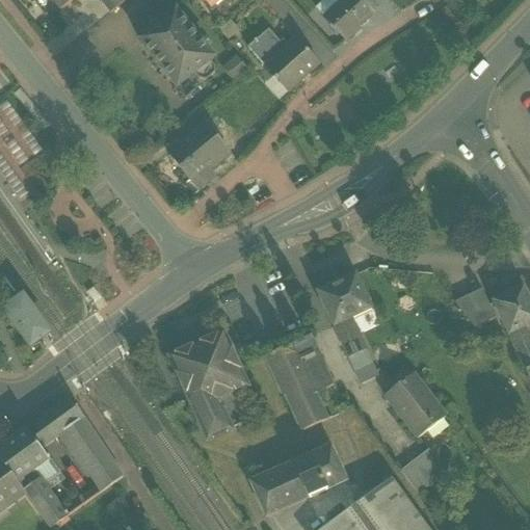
[(103,0),(102,1),(110,10),(123,0),(103,0)]
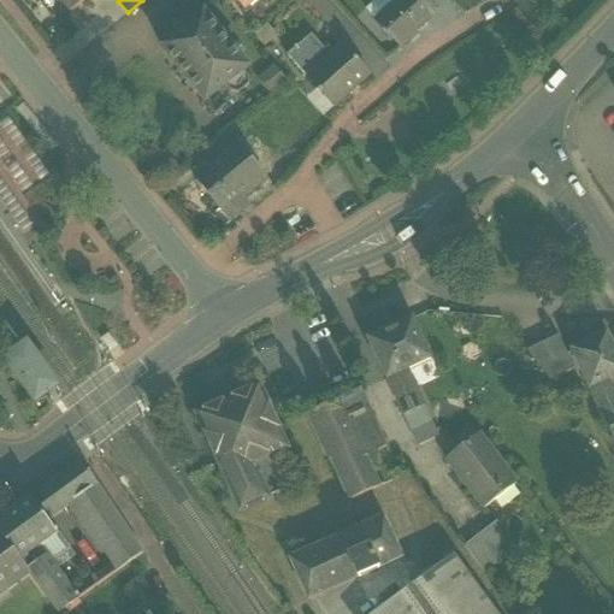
[(400,0),(378,19),(401,45),(417,31),(414,28),(430,13),(418,0),(400,0)]
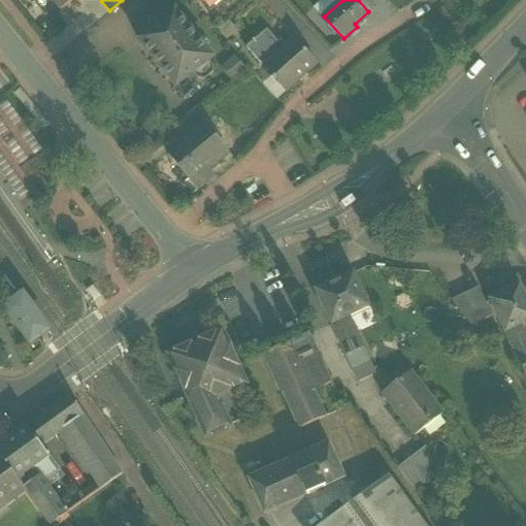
[(194,35),(173,9),(164,17),(159,9),(141,24),(146,31),(137,38),(175,85),(191,72),(194,70),(198,75),(205,77),(214,70),(212,64),(208,59),(211,56),(204,46),(211,40),(201,29),(194,35)]
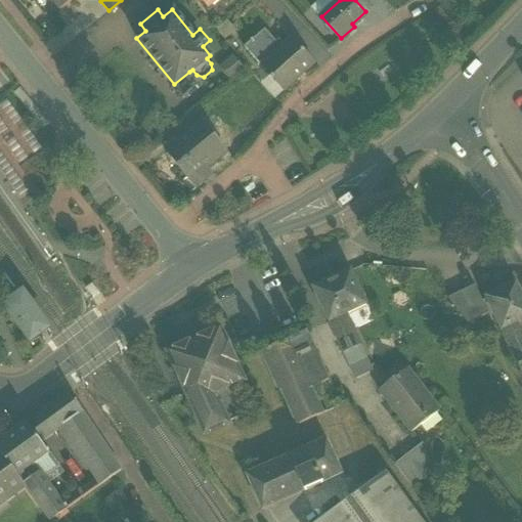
[(264,26),(243,44),(260,64),(281,45),(264,26)]
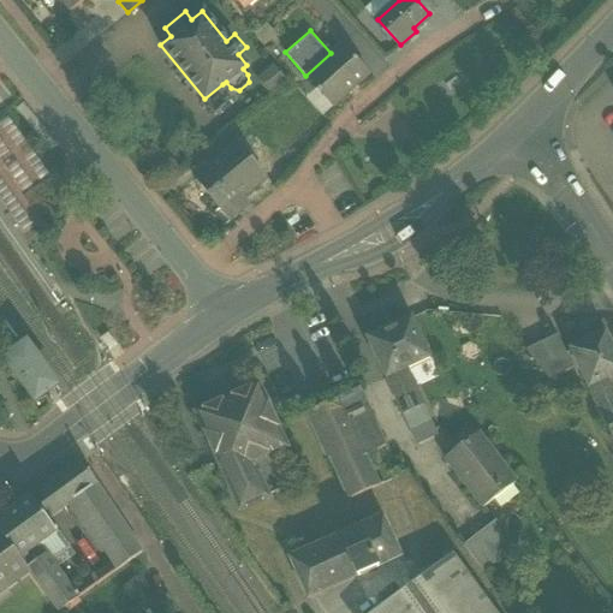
[(367,72),(341,43),(331,53),(305,76),(332,103),(367,72)]
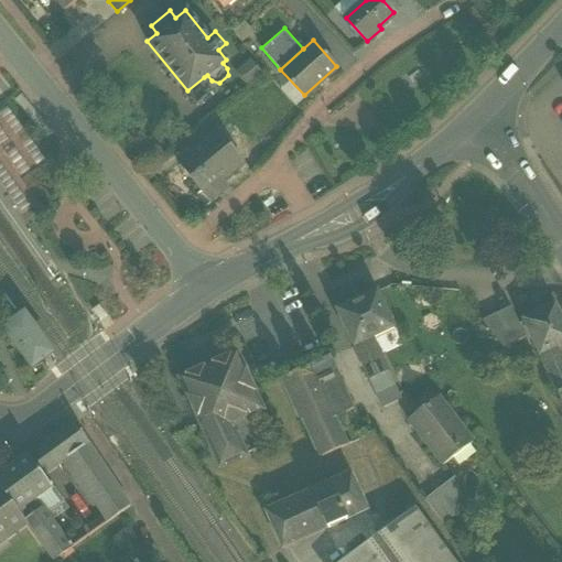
[(204,77),(187,90),(197,101),(213,89),(204,77)]
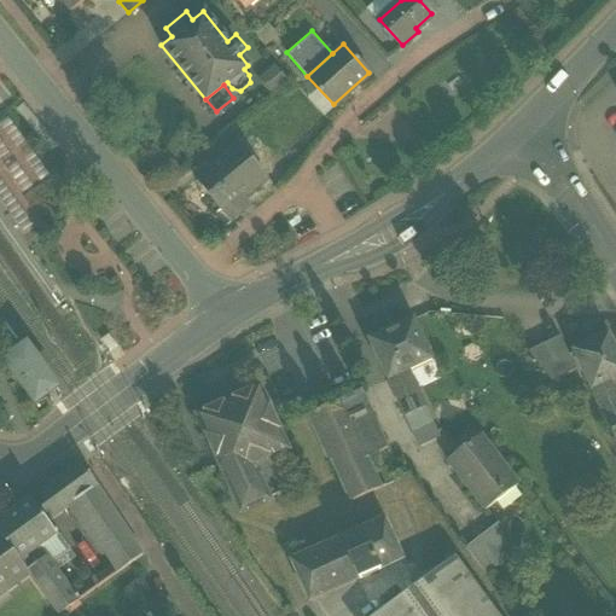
[(0,122),(0,150),(6,168),(15,164),(22,185),(44,178),(22,116),(0,122)]
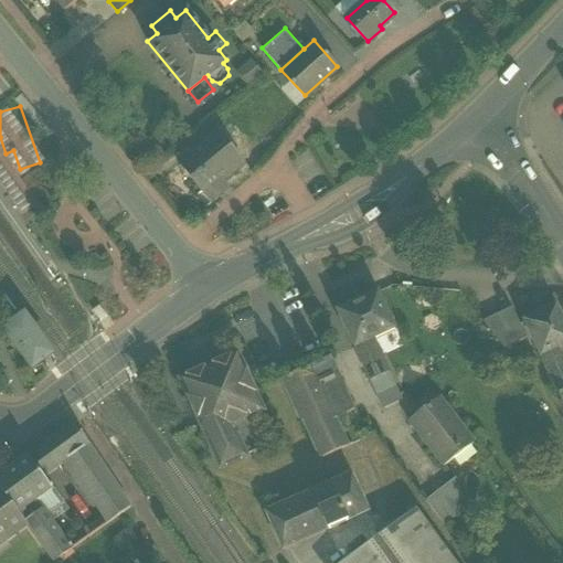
[(219,130),(180,162),(210,199),(223,187),(216,179),(242,157),(219,130)]
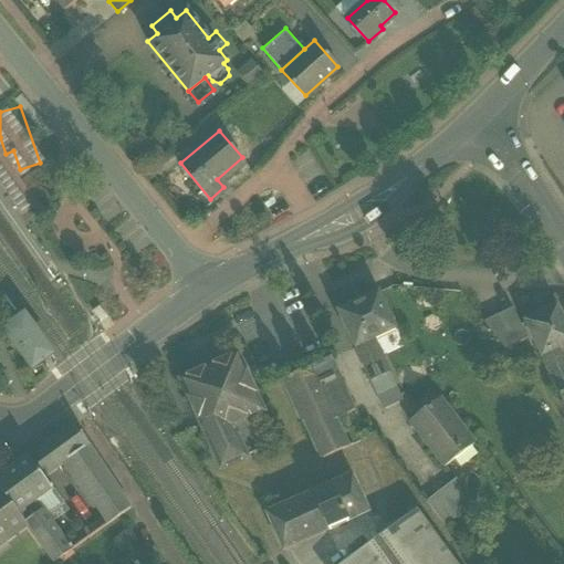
[(379,293),(340,311),(355,344),(371,337),(395,325),(379,293)]
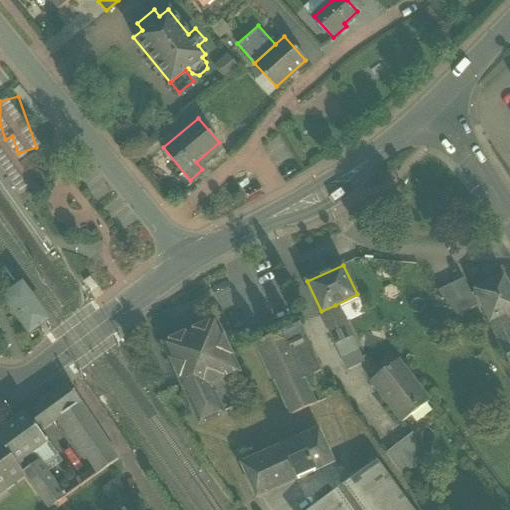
[(478,304),(462,272),(439,290),(460,318),(478,304)]
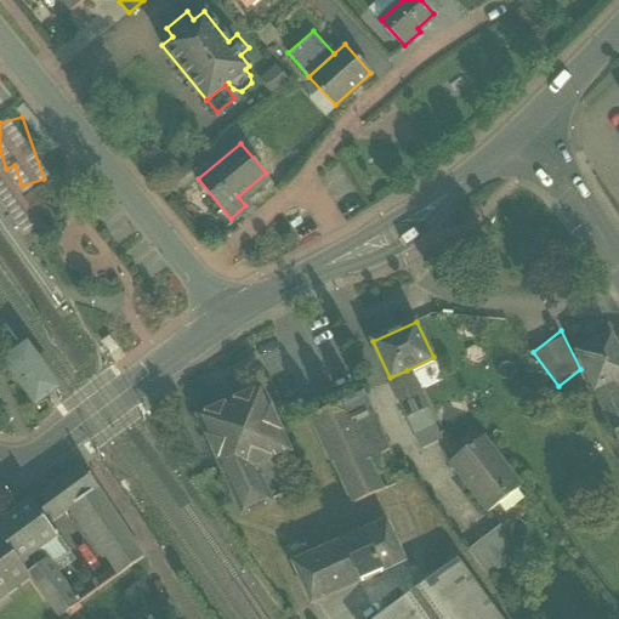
[(618,344),(613,333),(579,348),(596,387),(614,379),(618,376),(618,344)]
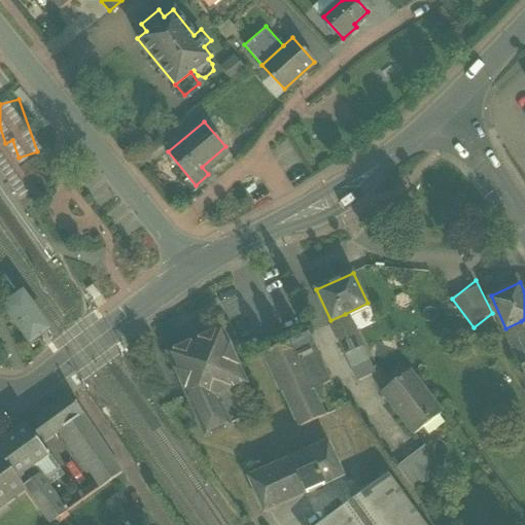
[(45,328),(24,299),(10,308),(11,310),(7,313),(16,325),(21,322),(32,339),(45,328)]
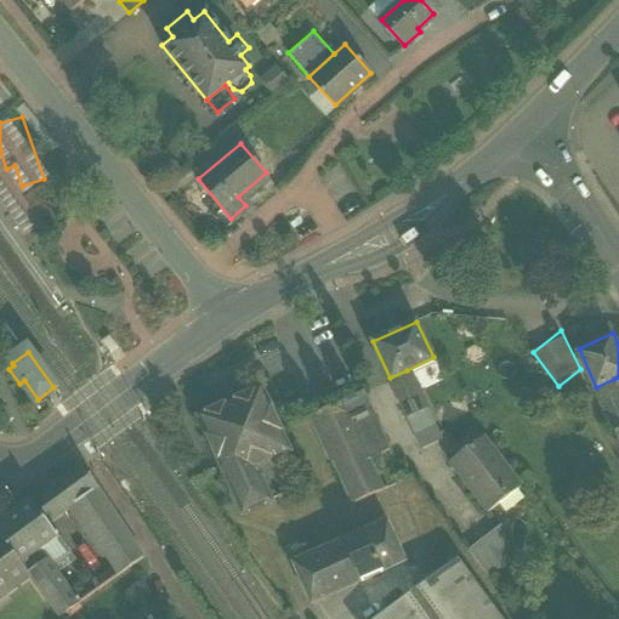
[(407,370),(390,378),(407,415),(424,407),(407,370)]
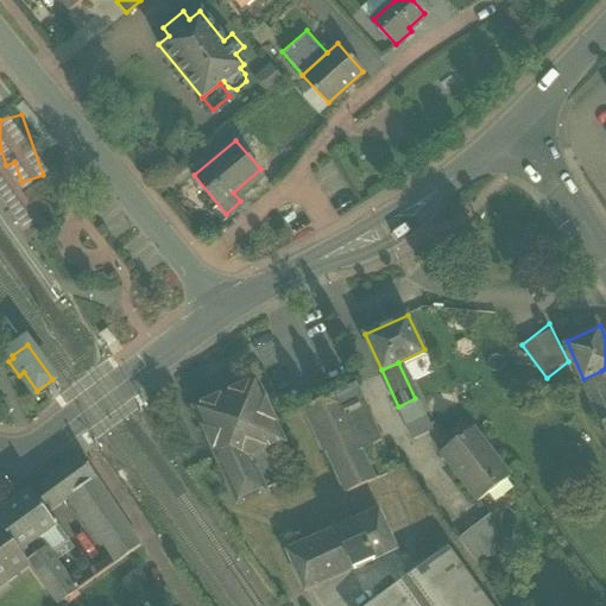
[(605,379),(601,371),(584,379),(598,410),(605,406),(605,379)]
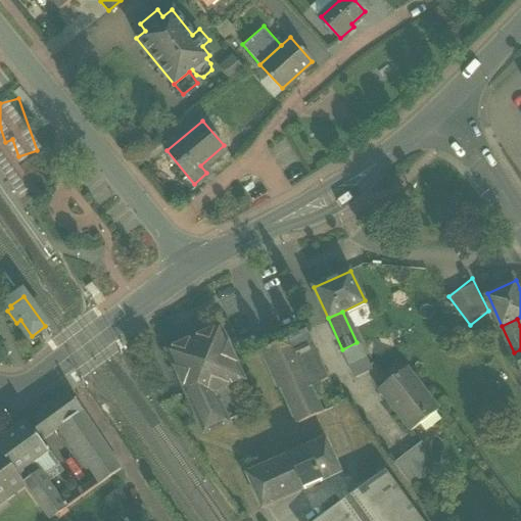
[(244,376),(220,322),(167,346),(205,430),(239,415),(226,385),(244,376)]
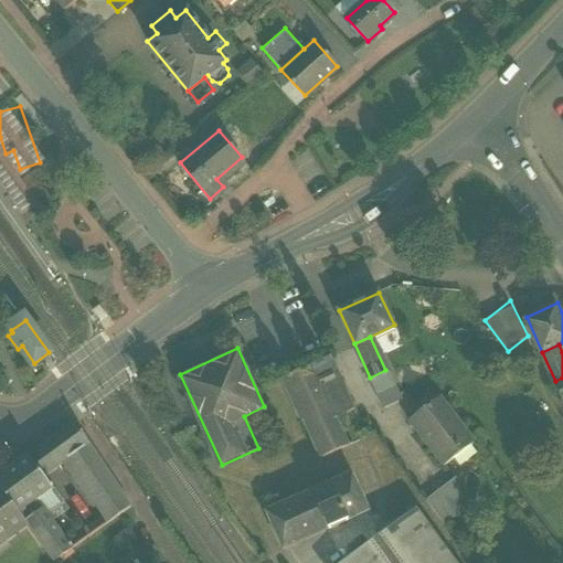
[(331,356),(317,362),(315,359),(285,372),(309,427),(333,416),(354,406),(331,356)]
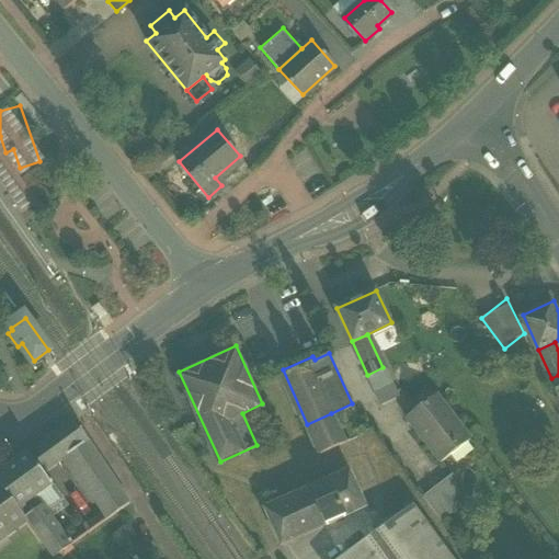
[(383,367),(367,375),(383,406),(398,399),(383,367)]
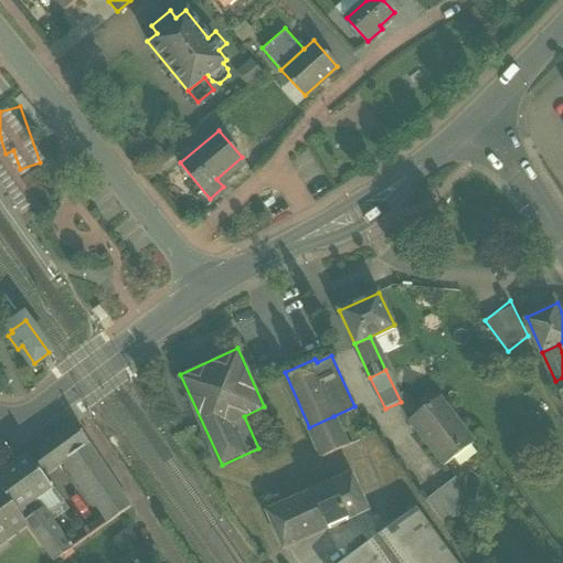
[(476,443),(441,397),(411,421),(445,466),(476,443)]
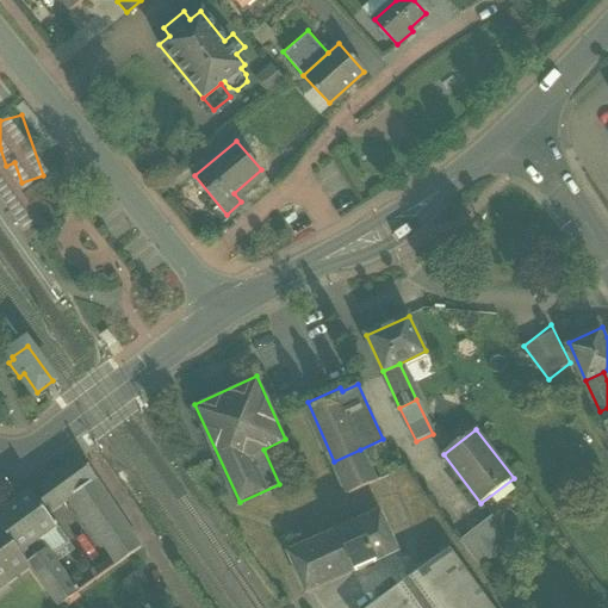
[(360,450),(334,461),(347,490),(373,478),(360,450)]
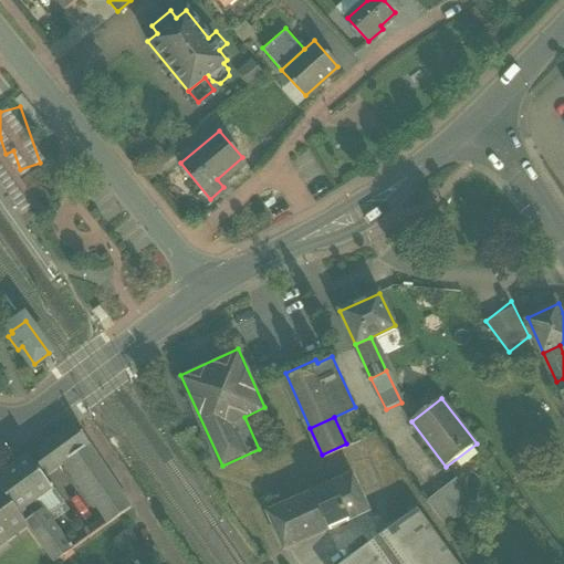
[(76,423),(30,457),(44,478),(68,461),(91,445),(76,423)]
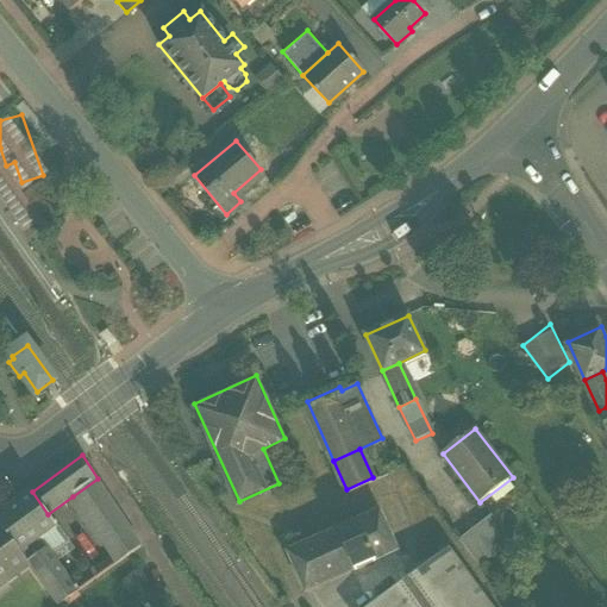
[(143,546),(98,479),(73,496),(107,548),(118,563),(143,546)]
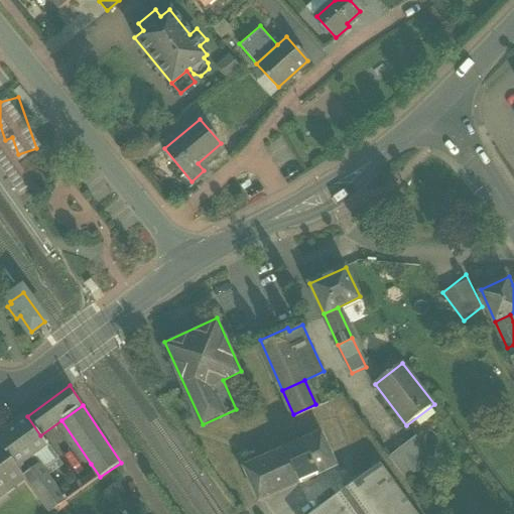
[(27,416),(0,435),(0,443),(0,444),(18,469),(35,457),(48,446),(40,435),(27,416)]
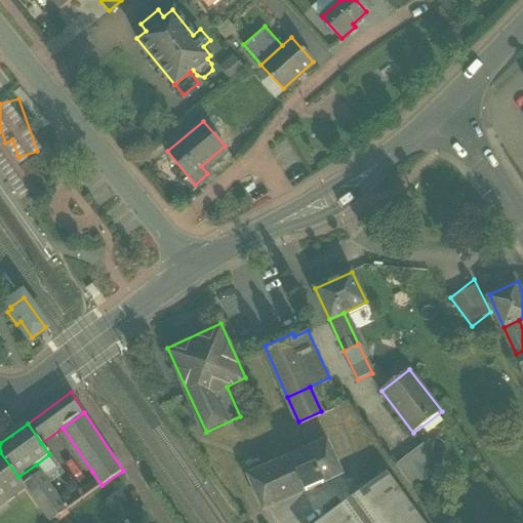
[(326,438),(249,474),(265,509),(343,473),(326,438)]
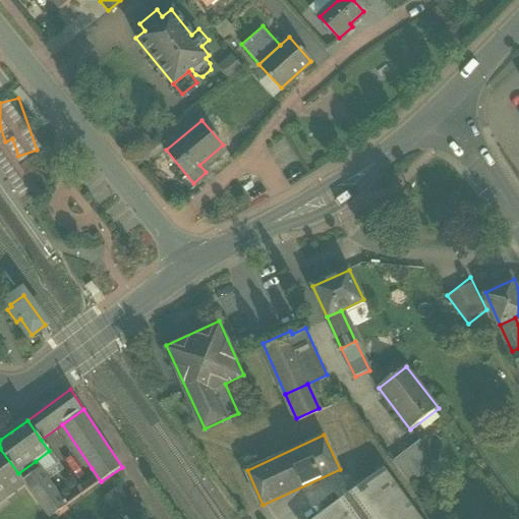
[(419,442),(405,453),(422,475),(426,457),(419,442)]
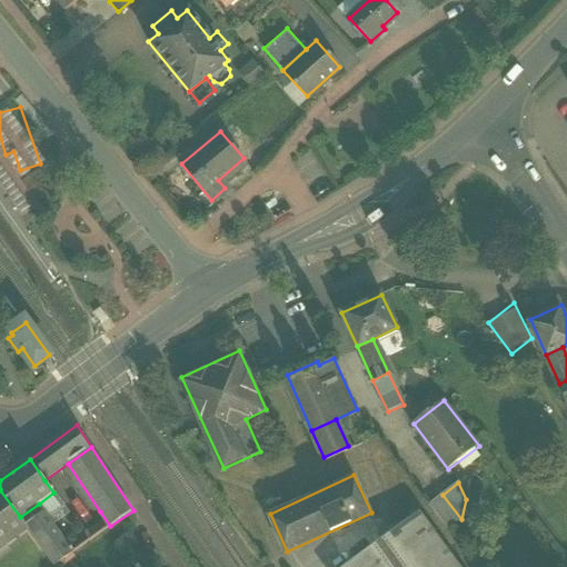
[(0,490),(0,539),(3,537),(8,543),(28,528),(20,517),(0,490)]
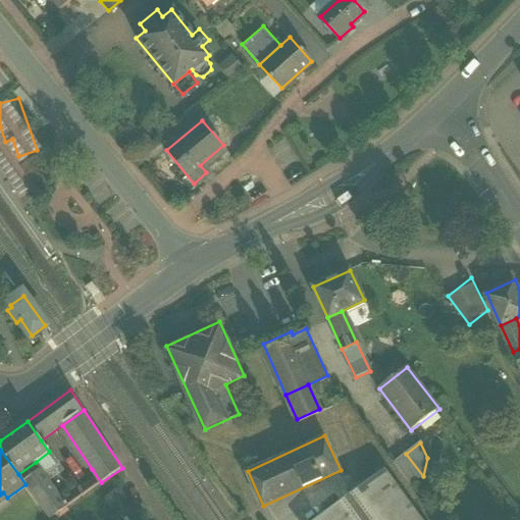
[(423,476),(406,454),(395,463),(411,484),(423,476)]
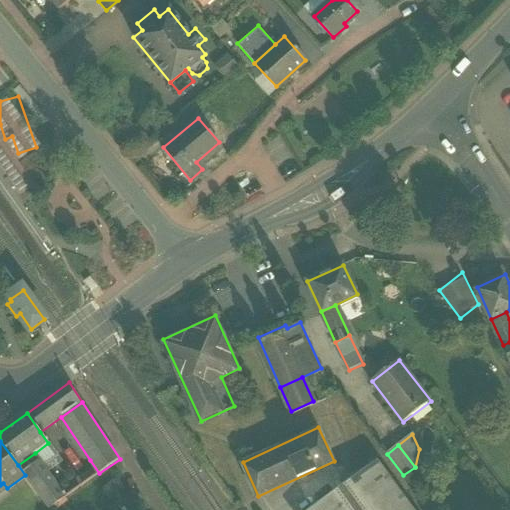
[(57,483),(35,453),(18,465),(25,475),(50,509),(67,497),(57,483)]
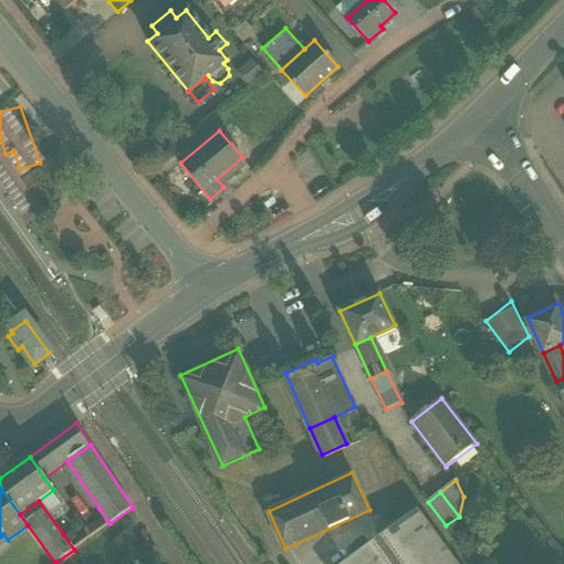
[(456,563),(414,507),(334,563),(456,563)]
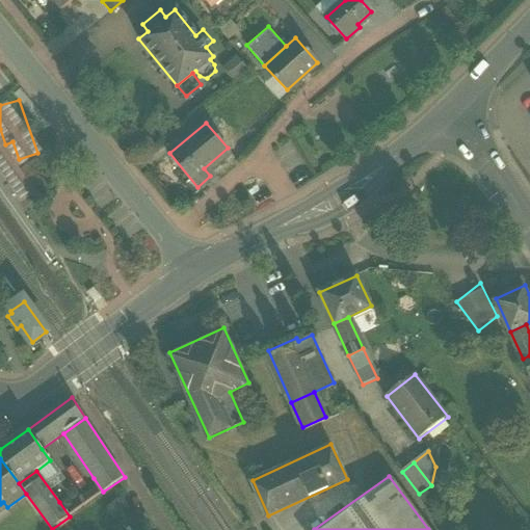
[(94,478),(59,502),(70,517),(103,492),(94,478)]
